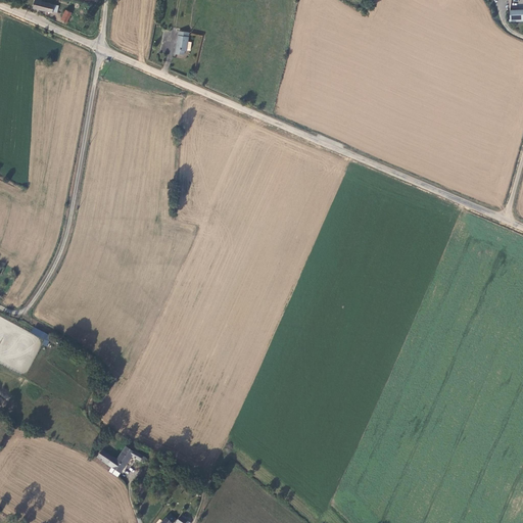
[(35,0),(33,9),(53,14),(55,5),(42,1),(42,0),(35,0)]
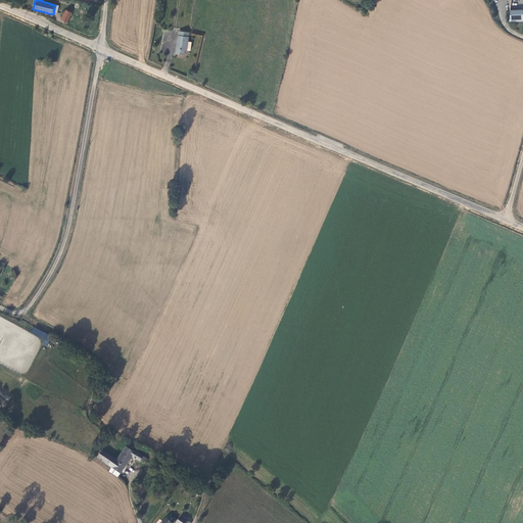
[(522,9),(510,10),(510,19),(510,22),(522,22),(522,9)]
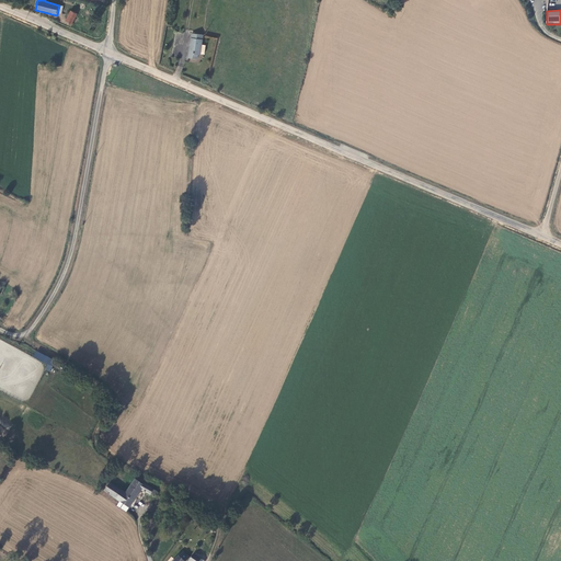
[(66,22),(72,25),(78,14),(71,11),(66,22)]
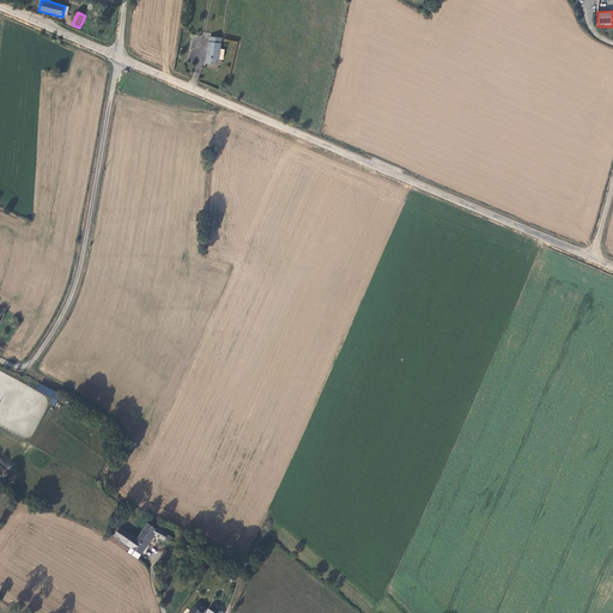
[(219,61),(219,59),(220,49),(222,38),(210,37),(205,64),(216,65),(217,61),(219,61)]
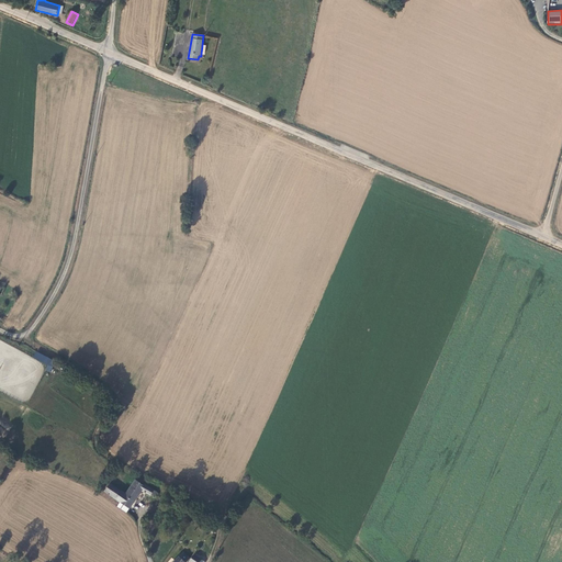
[(36,352),(33,358),(47,364),(45,370),(51,372),(56,360),(36,352)]
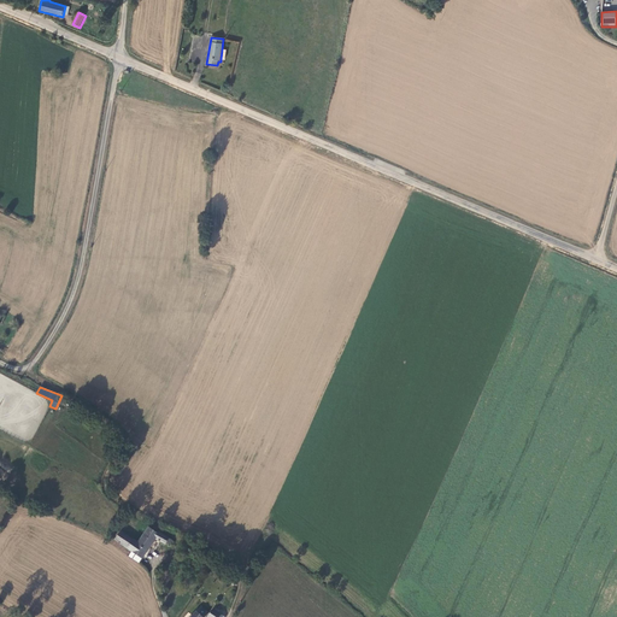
[(119,532),(113,541),(130,551),(142,559),(156,540),(165,546),(166,544),(170,545),(172,540),(158,532),(158,533),(148,527),(137,544),(119,532)]
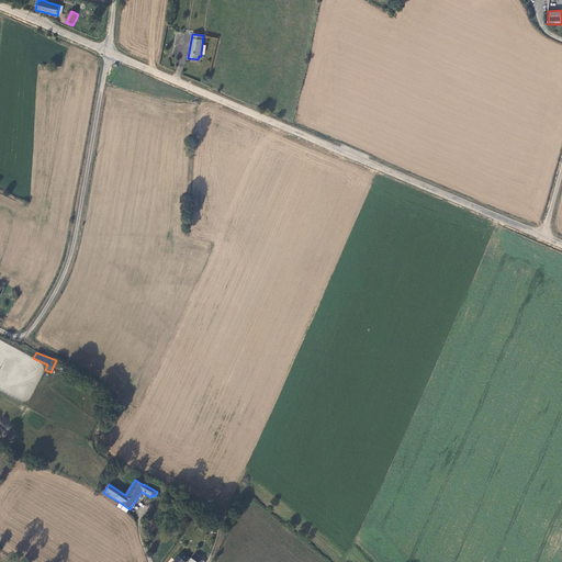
[(187,561),(190,559),(183,552),(173,561),(187,561)]
